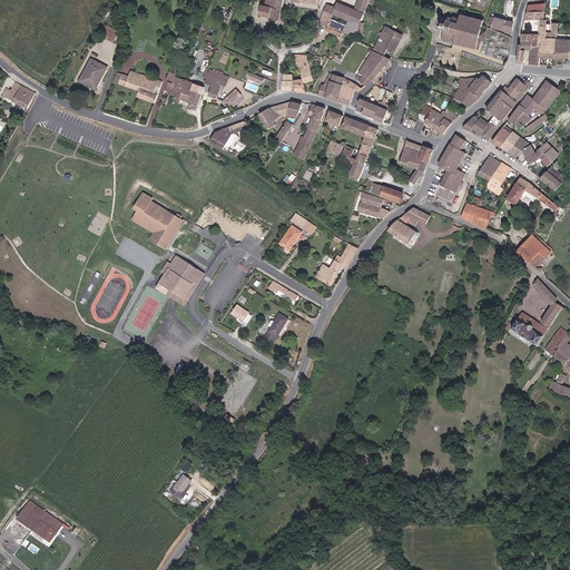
[(279,20),(284,0),(265,0),(265,6),(261,5),(258,15),(279,20)]
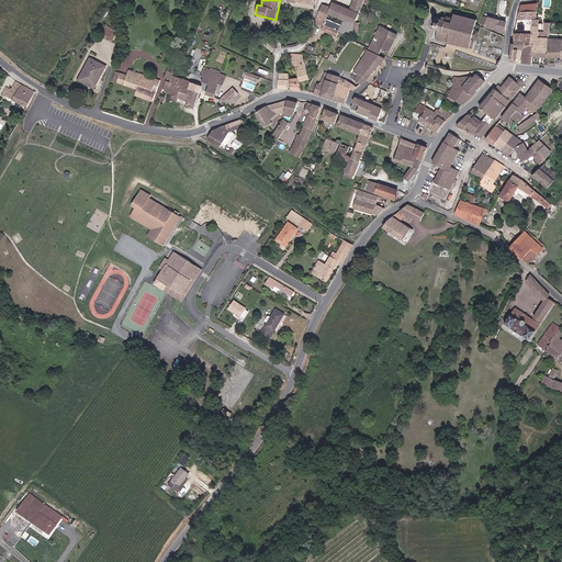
[(351,0),(348,9),(358,13),(363,1),(361,0),(351,0)]
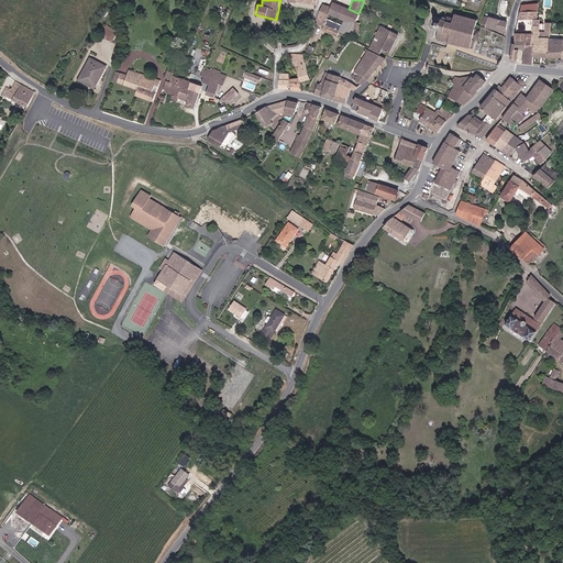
[(327,14),(349,22),(346,30),(357,32),(360,23),(355,22),(359,13),(349,9),(331,2),(330,4),(329,8),(321,4),(319,11),(327,14)]
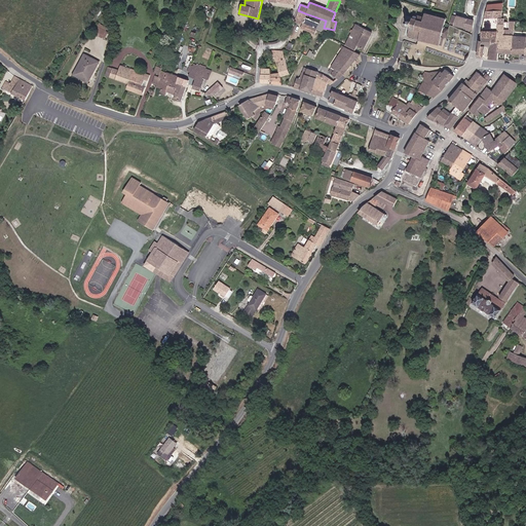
[(498,20),(499,10),(484,9),(482,17),(493,17),(493,22),(498,22),(498,20)]
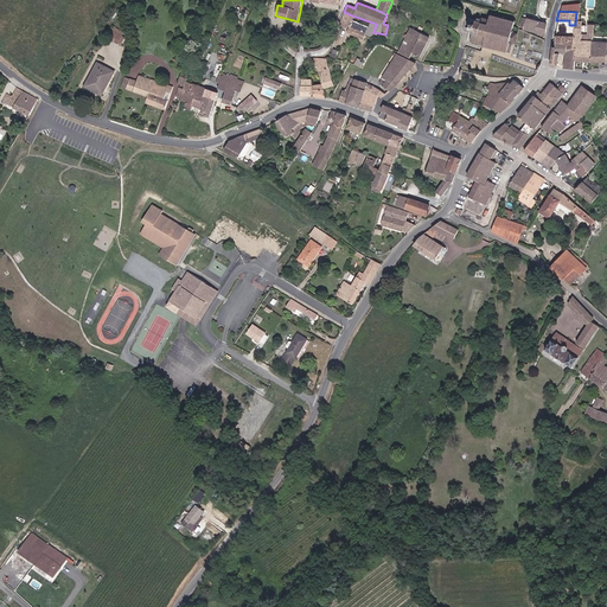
[(344,12),(338,26),(344,27),(345,23),(350,25),(349,29),(346,33),(363,39),(368,27),(351,20),(352,16),(344,12)]
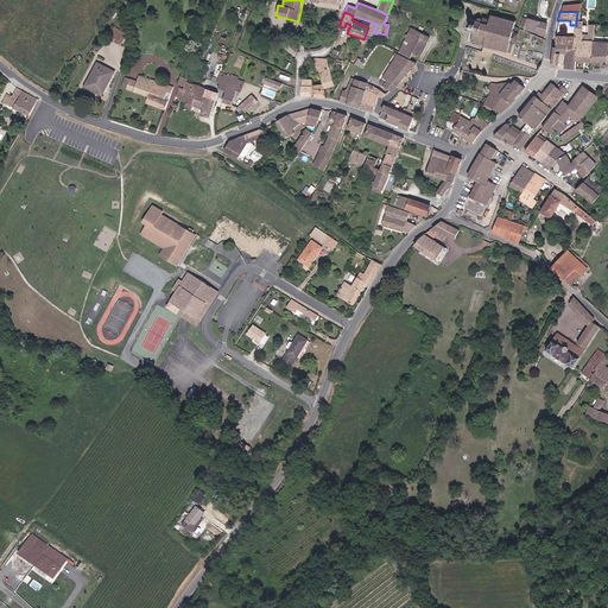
[(505,49),(508,49),(510,50),(511,46),(512,46),(514,37),(511,36),(513,25),(486,14),(485,18),(479,16),(477,20),(476,19),(477,16),(475,14),(474,17),(473,16),(470,20),(467,19),(464,27),(470,30),(468,38),(481,43),(480,44),(504,54),(505,49)]
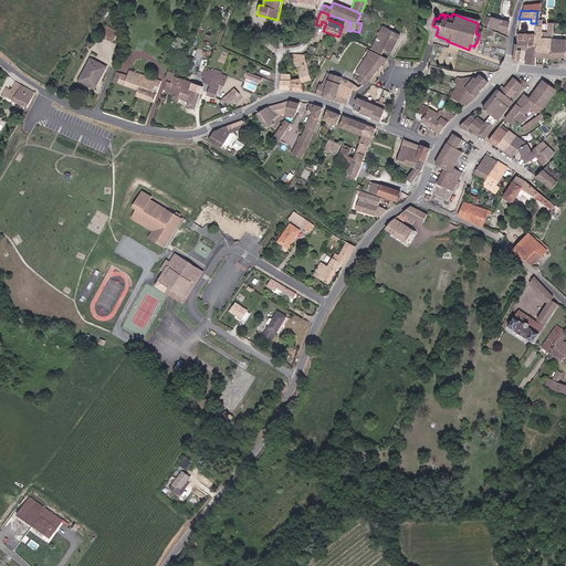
[(489,29),(505,32),(507,22),(485,16),(483,23),(486,24),(485,28),(489,29)]
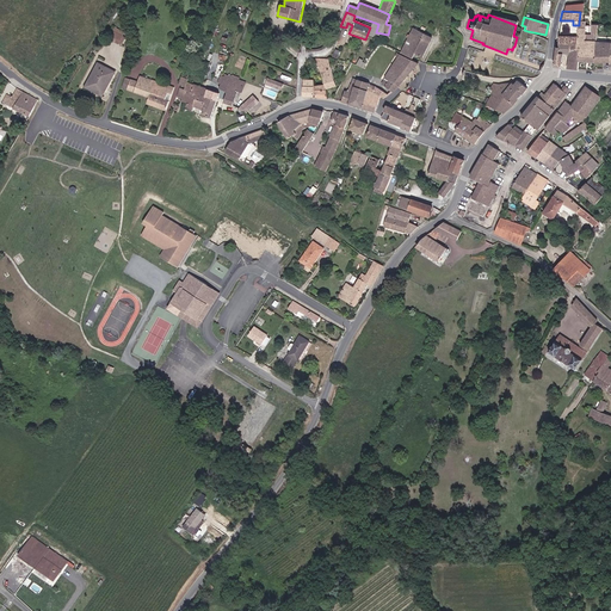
[(396,50),(408,57),(411,54),(418,57),(427,37),(409,26),(396,50)]
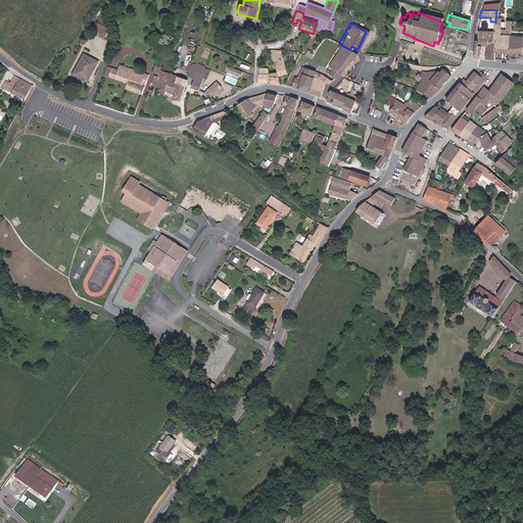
[(500,24),(495,24),(494,34),(494,40),(493,50),(507,52),(509,36),(498,34),(500,24)]
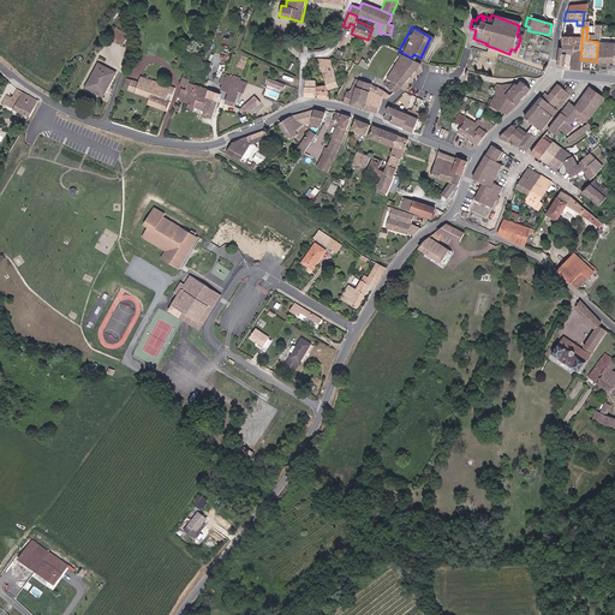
[(107,33),(103,41),(114,46),(118,39),(107,33)]
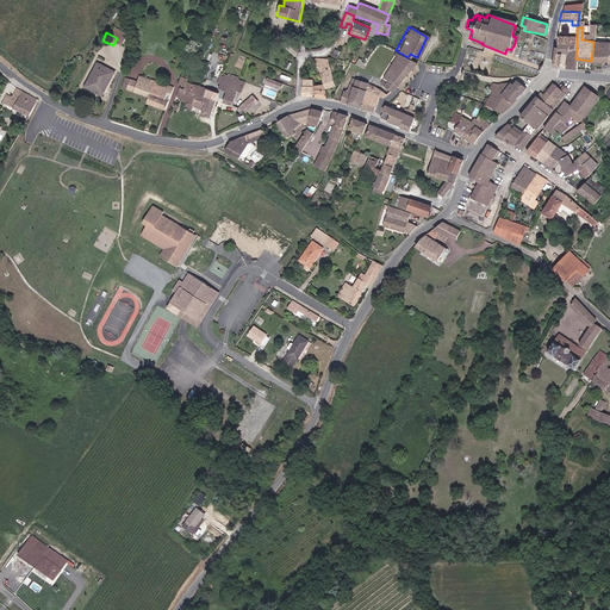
[(567,45),(568,38),(556,37),(556,45),(553,45),(551,64),(558,64),(559,53),(566,53),(567,45)]
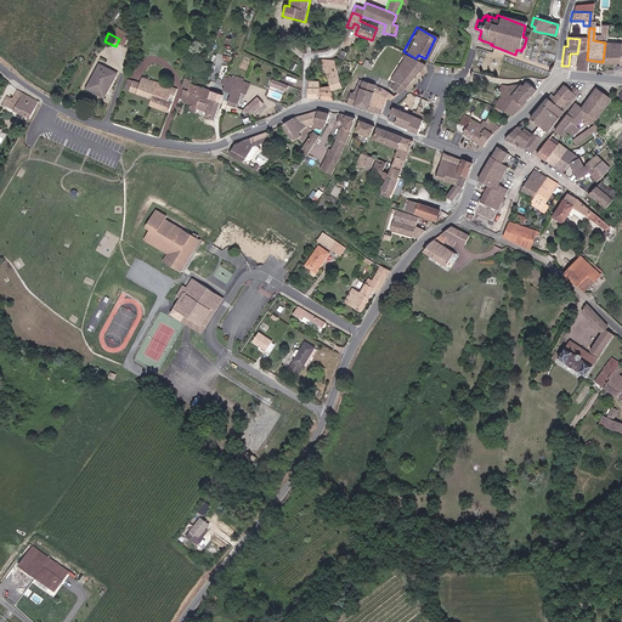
[(621,43),(605,43),(603,62),(621,61),(621,43)]
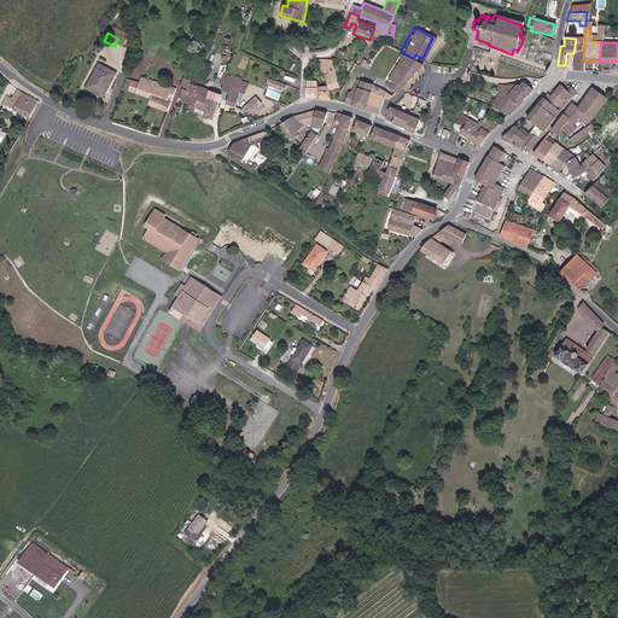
[(572,69),(582,71),(583,59),(584,47),(575,46),(573,53),(572,69)]
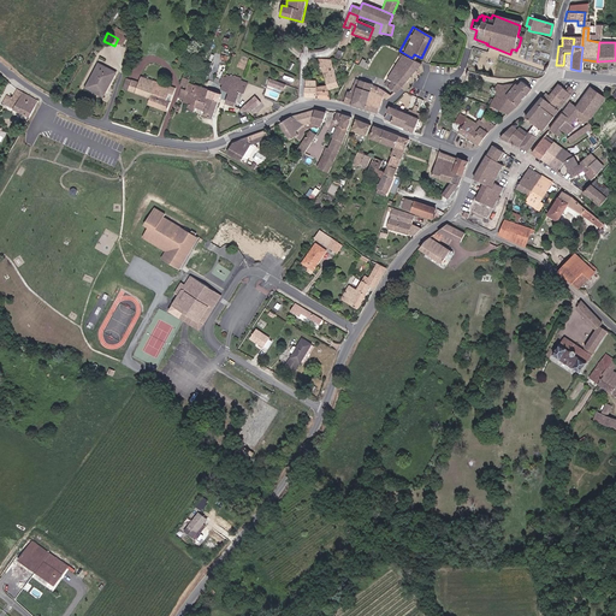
[(379,81),(388,98),(398,87),(418,64),(396,52),(395,53),(397,55),(379,81)]
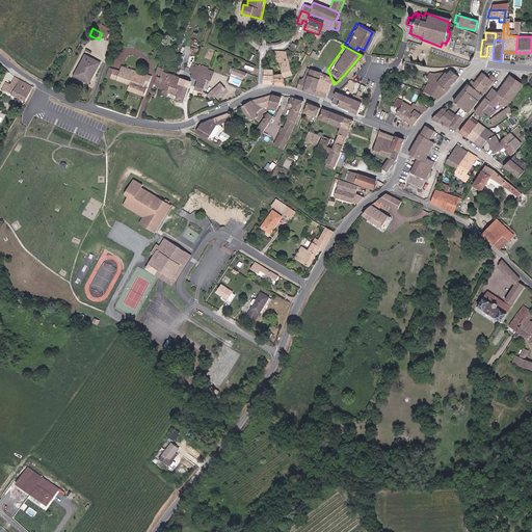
[(125,55),(114,49),(112,52),(123,58),(125,55)]
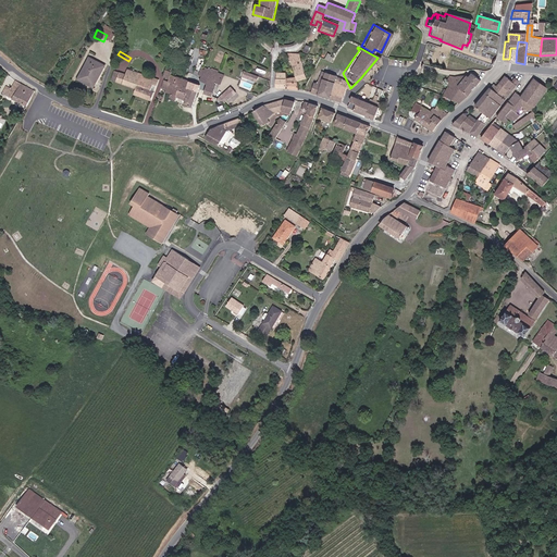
[(300,54),(288,53),(288,57),(296,77),(305,76),(300,54)]
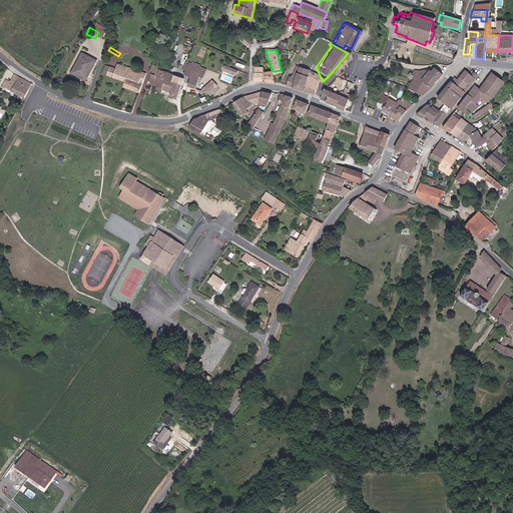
[(68,72),(83,79),(92,61),(77,54),(68,72)]
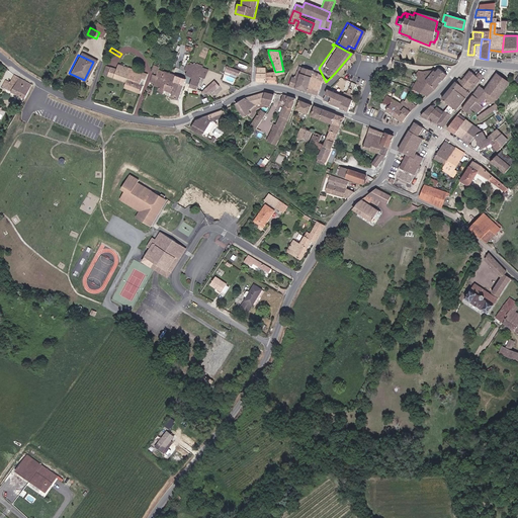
[(198,76),(201,67),(189,61),(186,67),(193,70),(190,77),(187,85),(193,88),(198,76)]
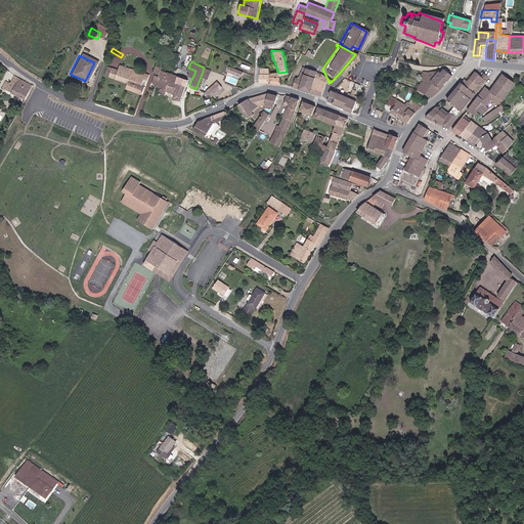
[(128,73),(124,83),(123,88),(138,93),(141,86),(137,85),(139,79),(143,80),(145,75),(144,74),(144,73),(142,72),(142,74),(130,69),(132,63),(129,62),(126,69),(125,72),(128,73)]
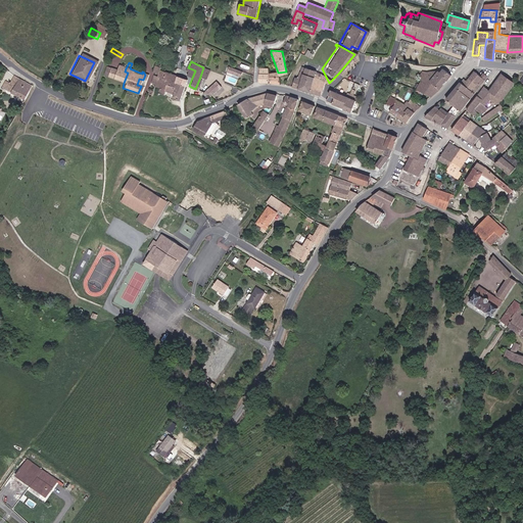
[(150,89),(149,91),(154,93),(154,91),(160,94),(162,90),(165,80),(167,80),(169,74),(157,69),(158,65),(152,63),(149,72),(155,74),(154,76),(152,84),(150,89)]
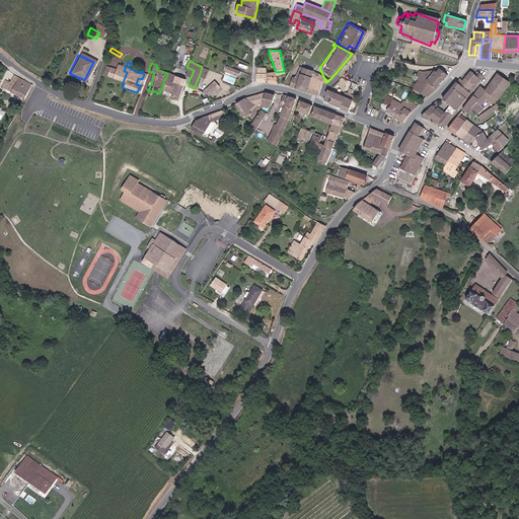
[(99,75),(123,82),(127,72),(124,71),(125,68),(114,64),(112,69),(102,66),(99,75)]
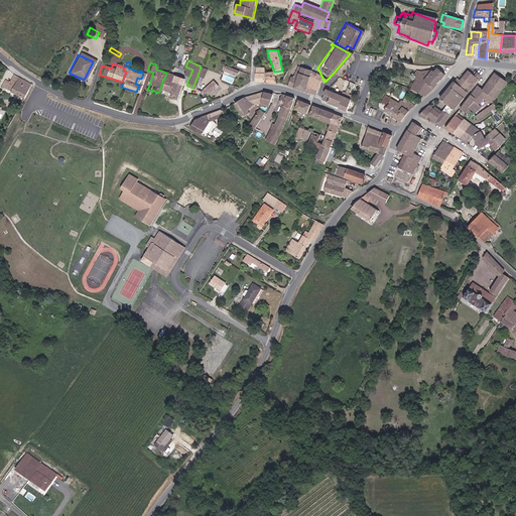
[(222,63),(221,69),(233,74),(235,69),(222,63)]
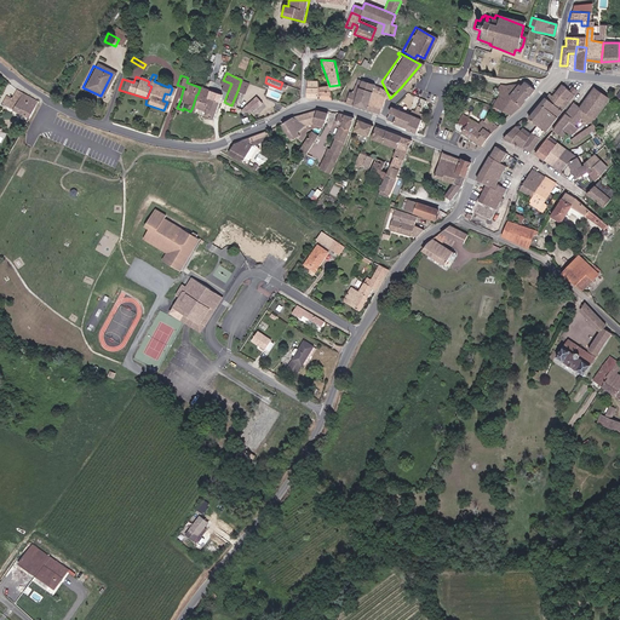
[(344,102),(365,108),(367,102),(367,101),(380,105),(383,101),(386,102),(388,101),(379,89),(372,85),(372,84),(360,79),(357,86),(352,84),(350,91),(346,91),(344,102)]
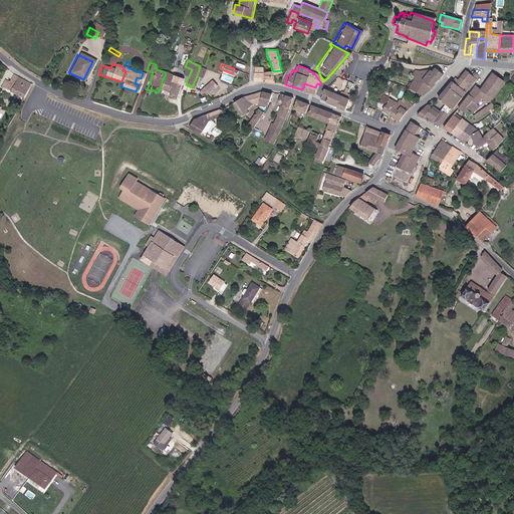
[(192,69),(185,66),(182,74),(189,76),(192,69)]
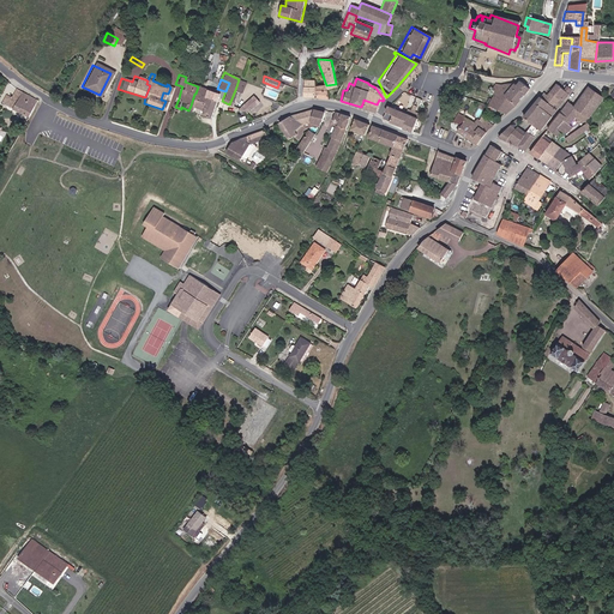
[(306,96),(315,96),(317,88),(315,79),(306,79),(306,96)]
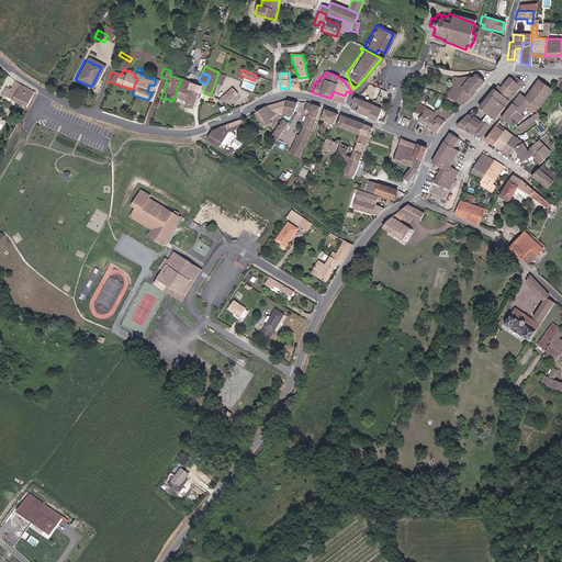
[(468,75),(459,74),(453,82),(456,85),(457,82),(464,88),(463,88),(471,96),(483,79),(474,72),(471,77),(468,75)]
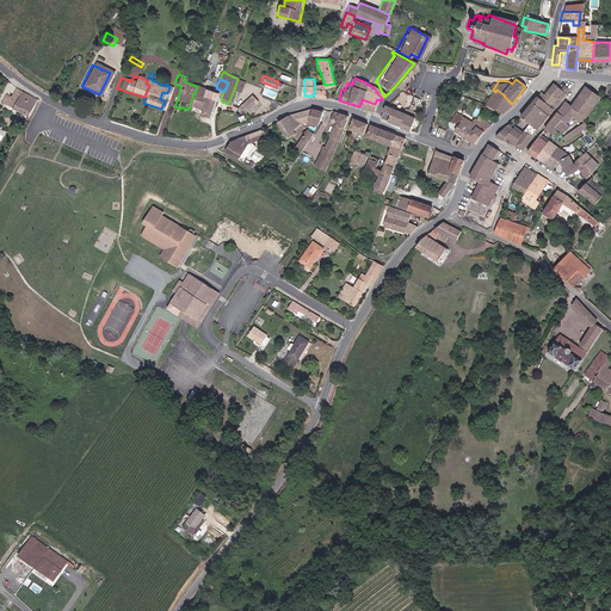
[(316,97),(329,98),(326,87),(322,87),(322,81),(319,81),(316,97)]
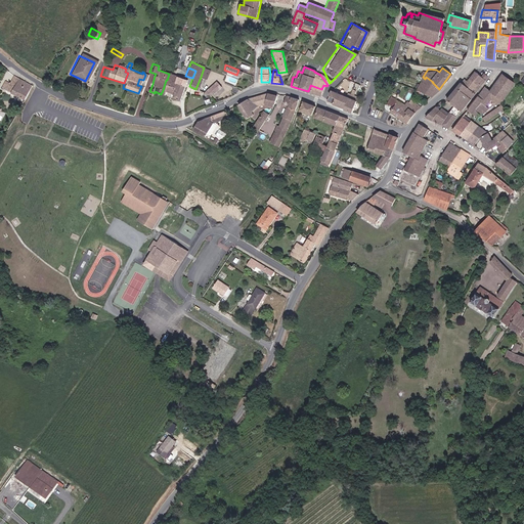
[(469,77),(480,85),(484,78),(483,78),(480,75),(475,71),(469,77)]
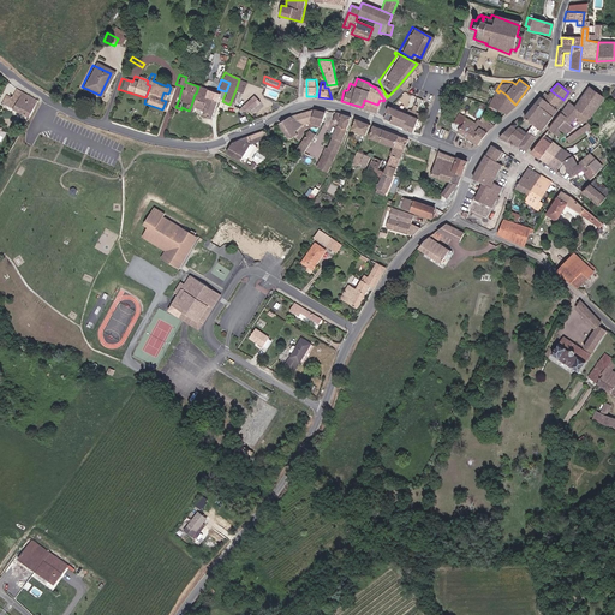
[(574,107),(589,117),(603,96),(589,85),(575,103),(575,105),(575,106),(574,107)]
